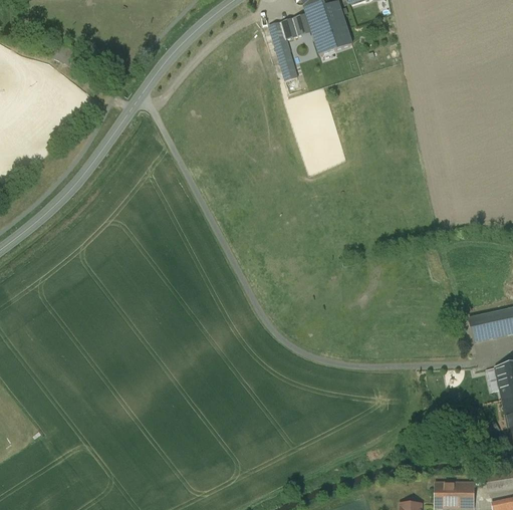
[(319,0),(304,5),(304,6),(303,6),(319,53),(345,44),(341,32),(331,35),(319,0)]
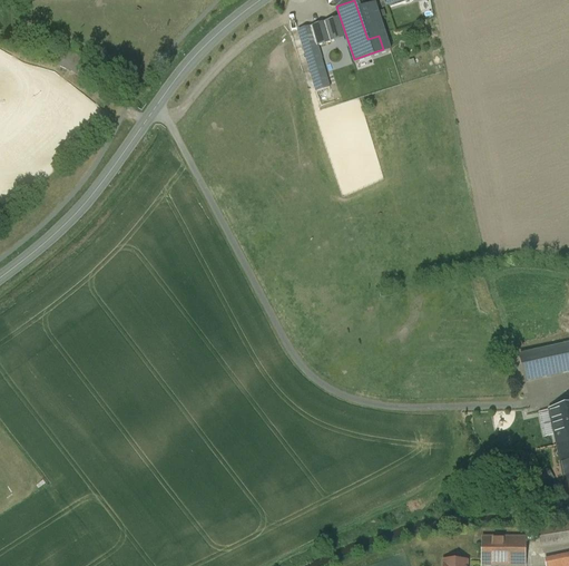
[(327,18),(311,23),(312,27),(314,27),(319,42),(333,38),(327,18)]
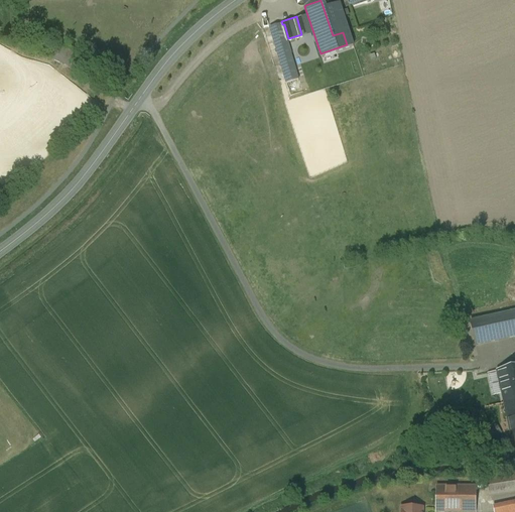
[(282,24),(281,21),(269,25),(285,80),(297,76),(282,24)]
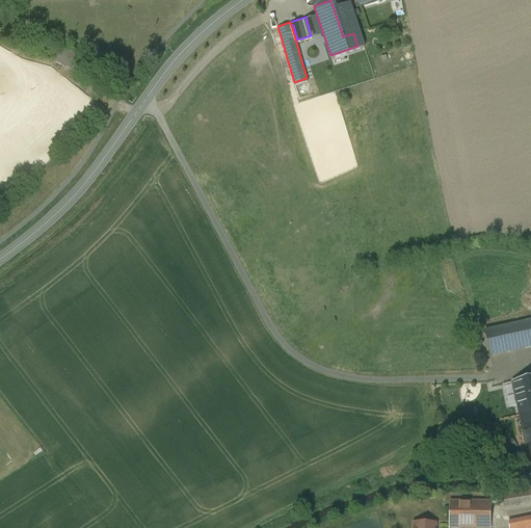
[(311,35),(297,40),(304,66),(319,61),(311,35)]
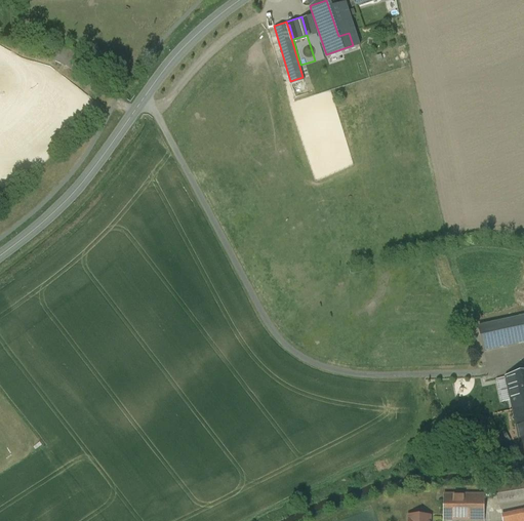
[(523,313),(478,323),(483,348),(523,337),(523,313)]
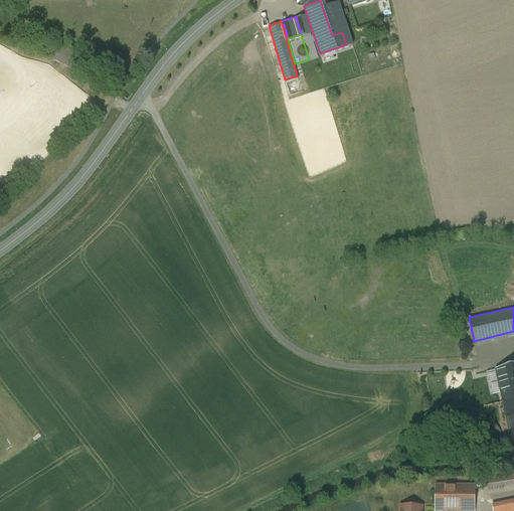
[(513,362),(496,367),(498,379),(513,375),(513,362)]
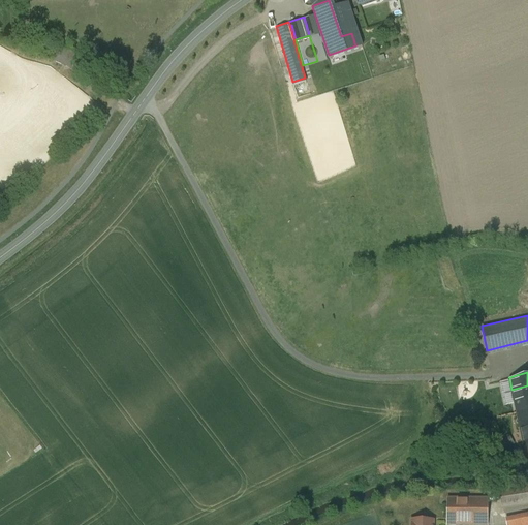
[(527,385),(511,390),(525,449),(527,448),(527,385)]
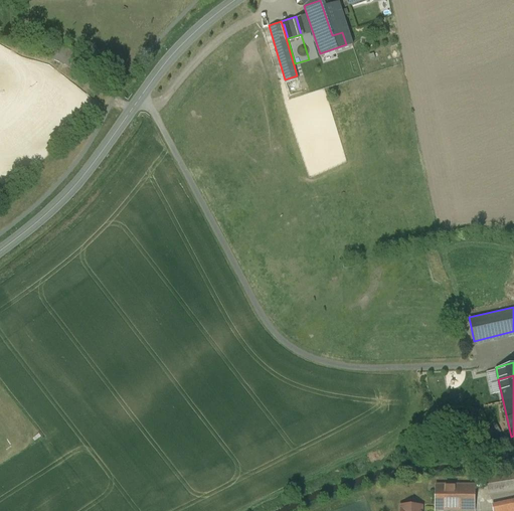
[(513,471),(485,476),(478,475),(478,483),(486,483),(488,491),(513,487),(513,471)]
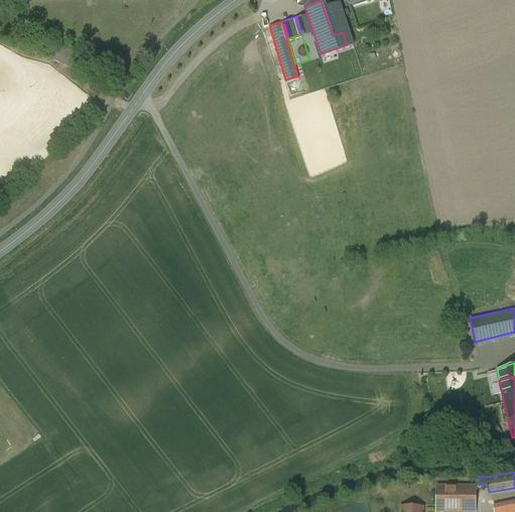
[(475,483),(435,483),(434,509),(475,509),(475,483)]
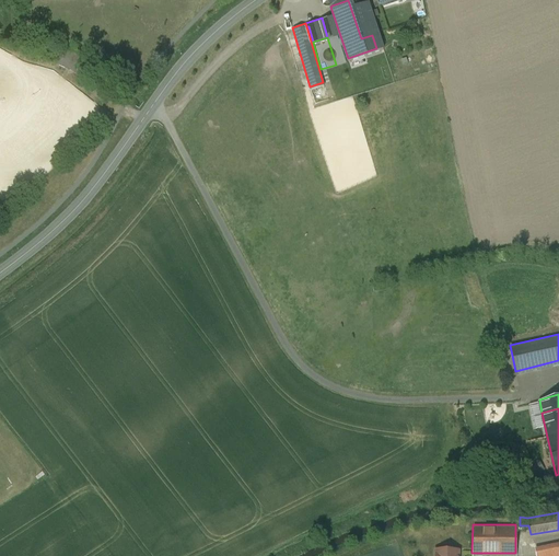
[(558,555),(556,546),(535,551),(535,555),(558,555)]
